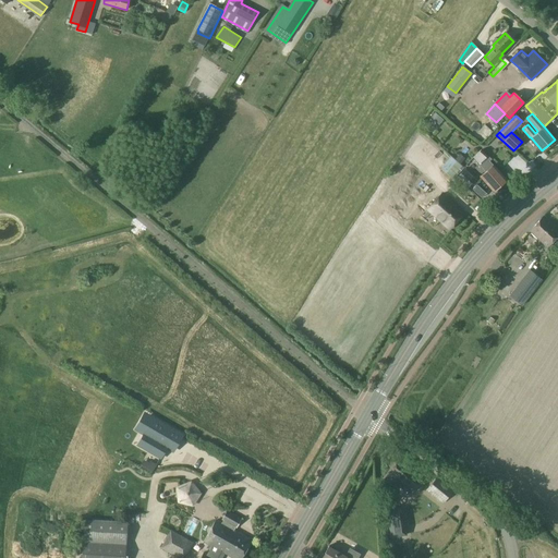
[(473,157),(480,165),(488,156),(481,149),(473,157)]
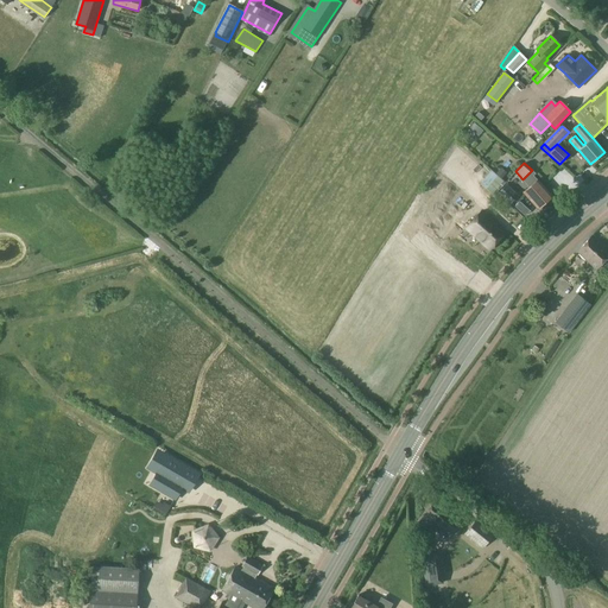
[(493,195),(505,183),(492,171),(480,183),(493,195)]
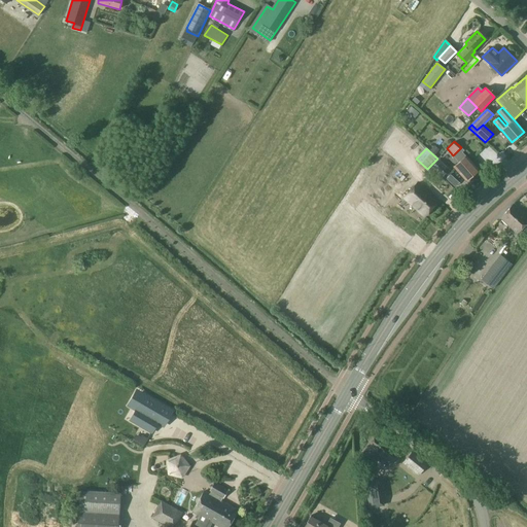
[(466,180),(477,171),(464,157),(454,167),(466,180)]
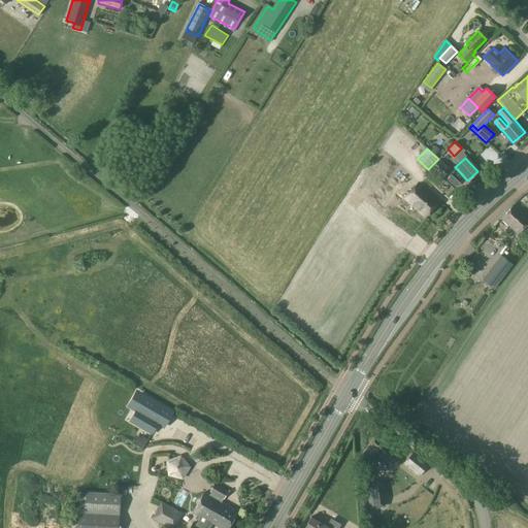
[(440,160),(432,168),(442,177),(451,170),(440,160)]
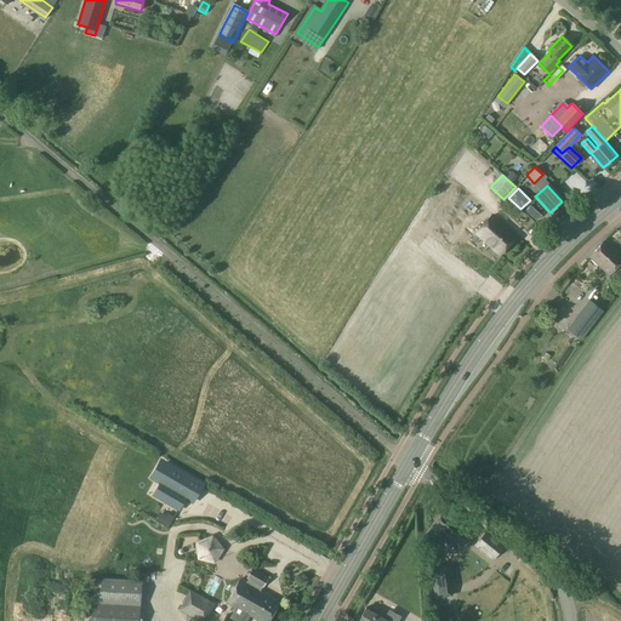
[(501,255),(516,238),(491,216),(477,233),(501,255)]
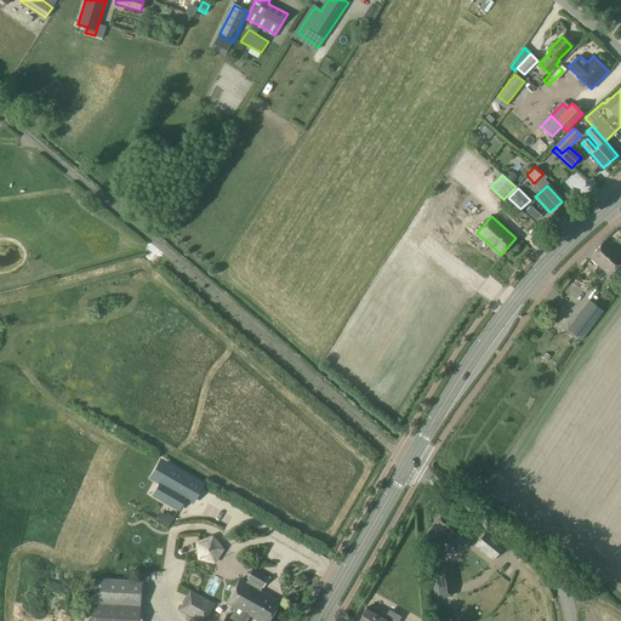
[(609,275),(620,262),(620,255),(605,240),(590,257),(609,275)]
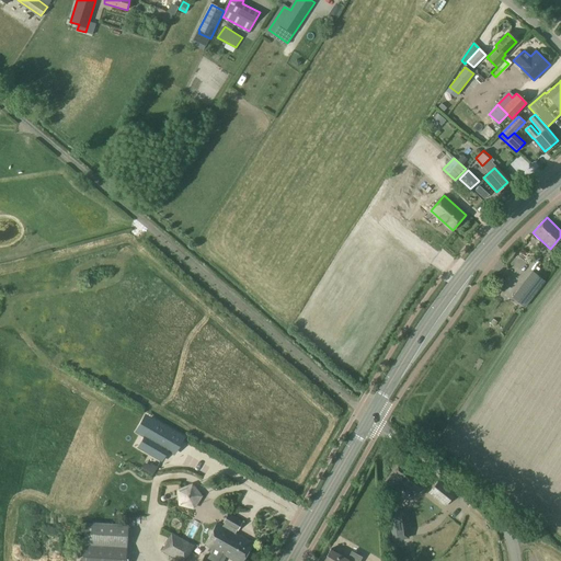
[(525,307),(545,281),(533,272),(513,298),(525,307)]
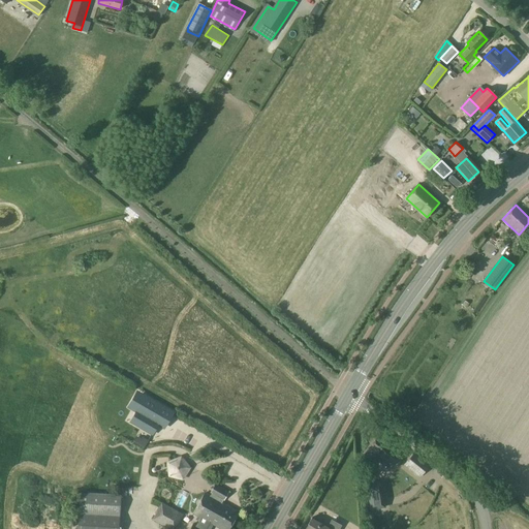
[(136,410),(130,421),(152,433),(158,423),(164,426),(173,412),(142,394),(133,408),(136,410)]
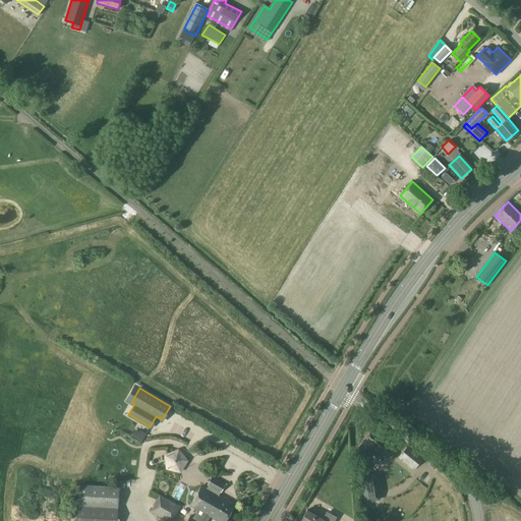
[(140,430),(136,438),(141,441),(146,433),(140,430)]
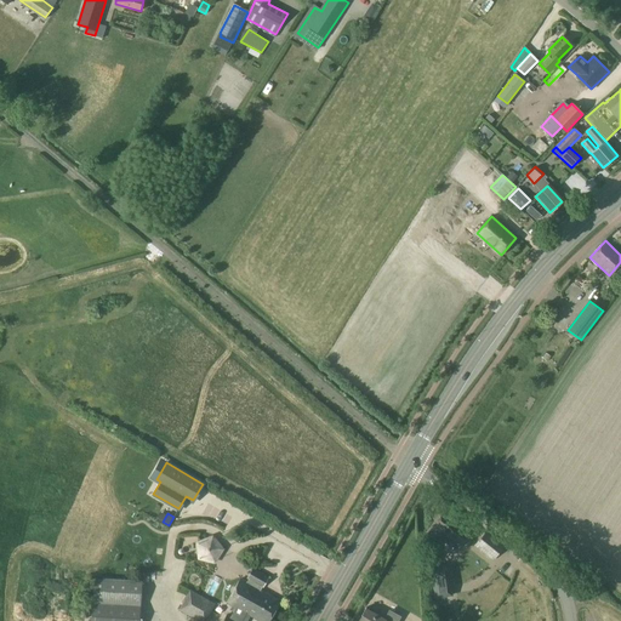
[(493,560),(503,546),(484,531),(473,545),(493,560)]
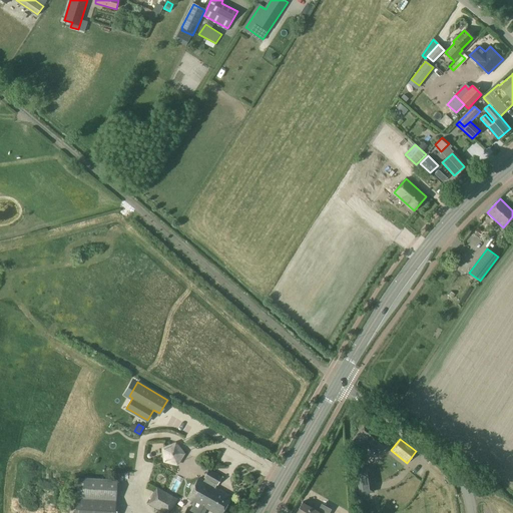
[(176,442),(161,448),(163,462),(177,466),(185,453),(176,442)]
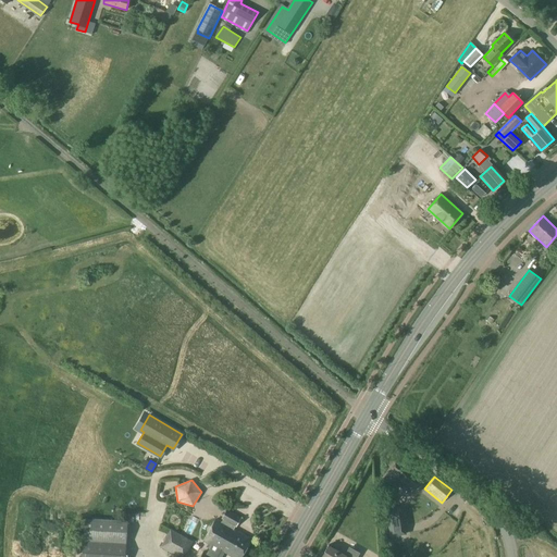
[(421,514),(429,502),(417,494),(409,506),(421,514)]
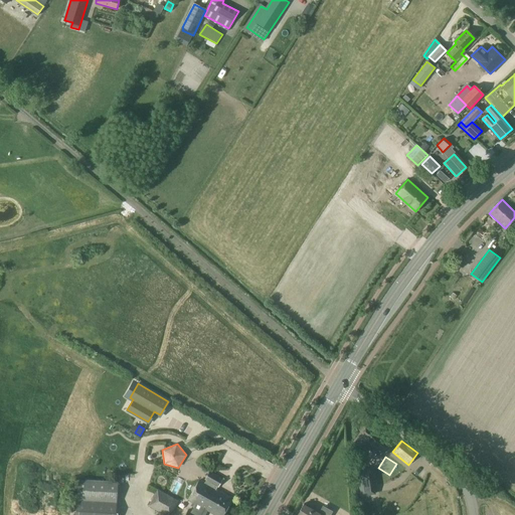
[(371,469),(356,472),(360,497),(375,495),(371,469)]
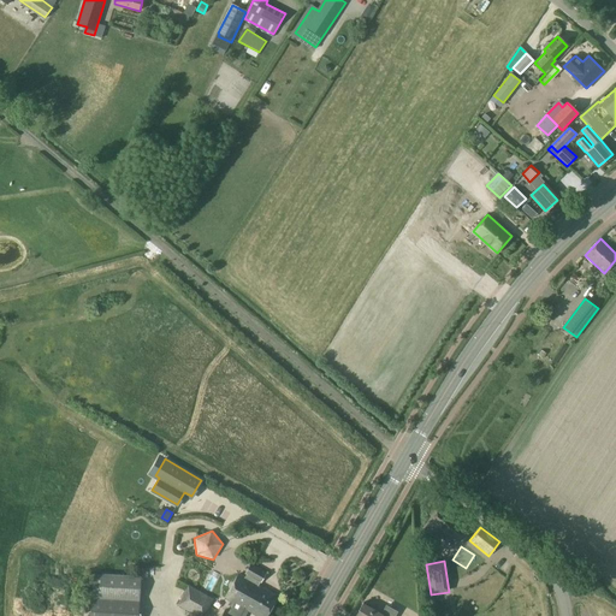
[(240,574),(225,598),(234,603),(229,612),(235,615),(246,615),(249,611),(256,615),(268,615),(279,597),(259,585),(260,582),(260,584),(266,573),(250,564),(244,574),(246,575),(244,578),(240,574)]
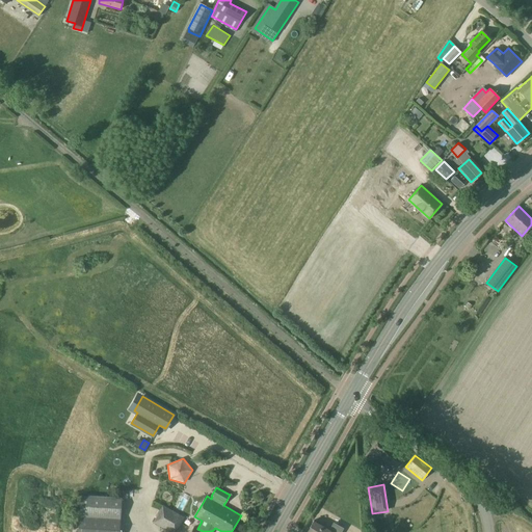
[(177,494),(170,507),(179,511),(185,498),(177,494)]
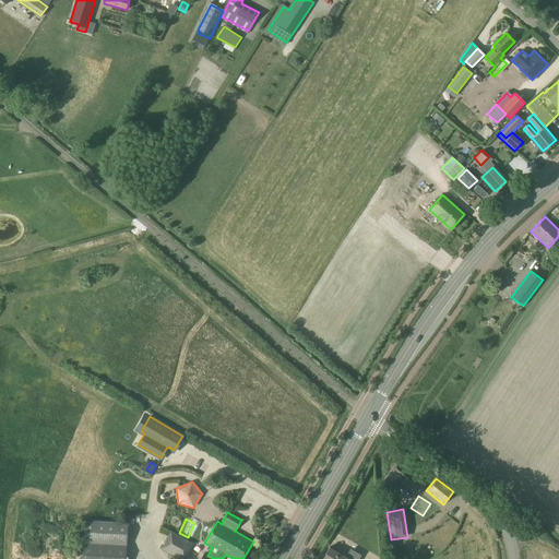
[(127,558),(128,546),(129,523),(85,521),(83,558),(127,558)]
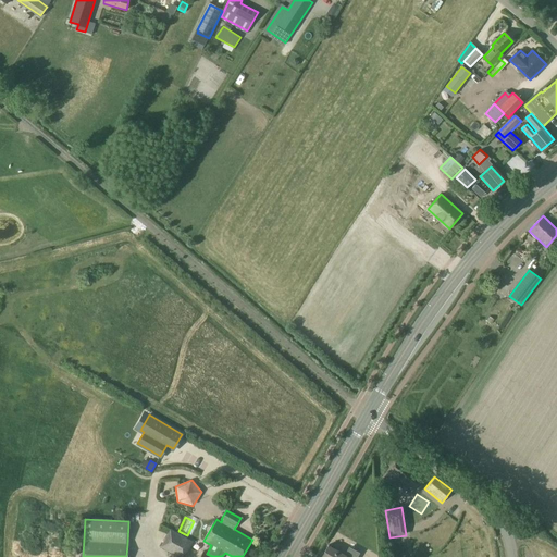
[(181,556),(182,556),(192,541),(173,530),(163,546),(181,556)]
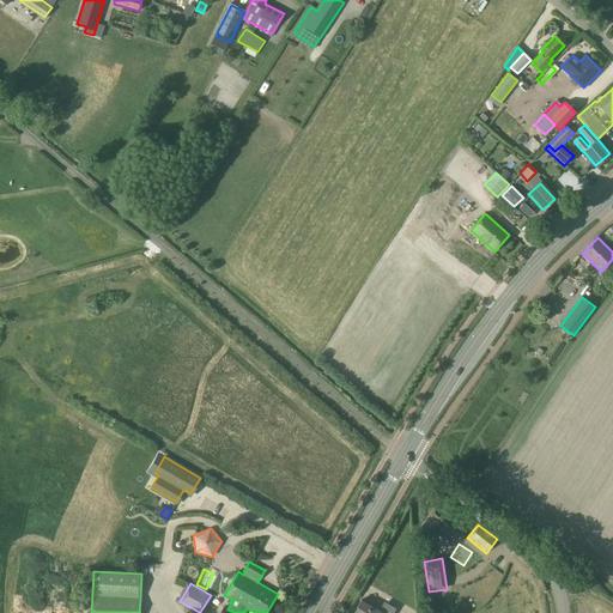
[(522,596),(522,611),(532,610),(530,595),(522,596)]
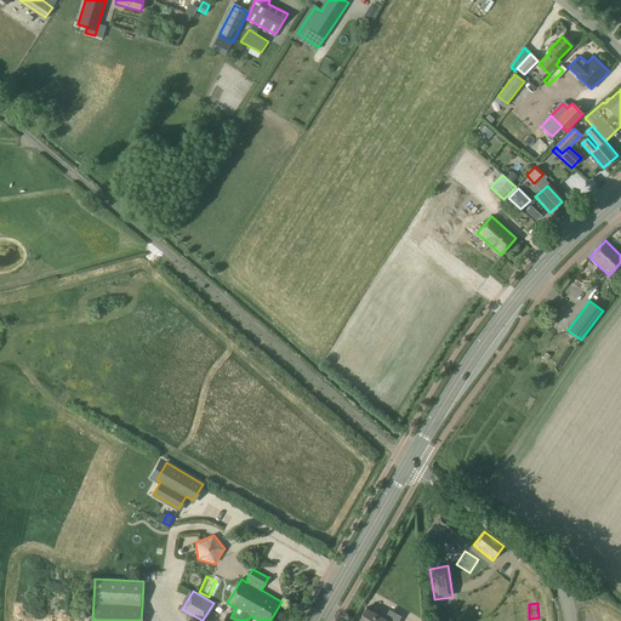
[(398,620),(400,617),(388,611),(385,617),(366,607),(358,620),(398,620)]
